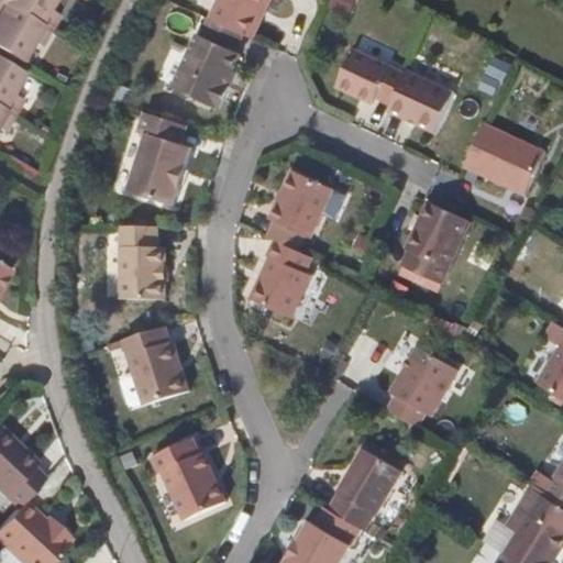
[(40,44),(50,30),(0,0),(0,48),(21,61),(33,40),(40,44)]
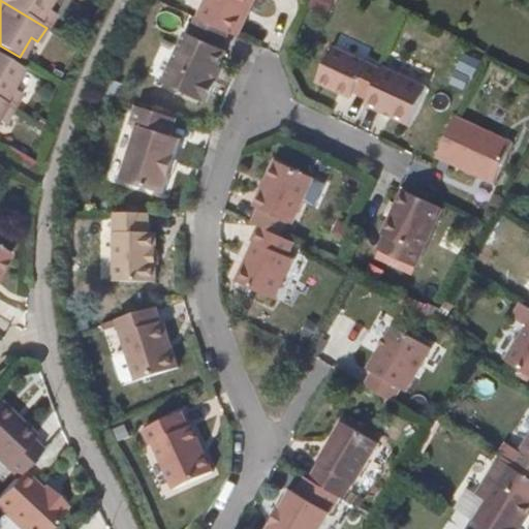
[(0,0),(47,28),(55,12),(44,7),(49,0),(0,0)]
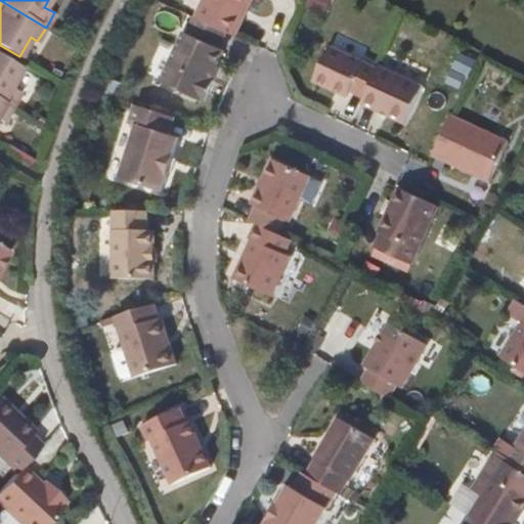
[(251,0),(203,0),(194,18),(225,32),(234,36),(251,0)]
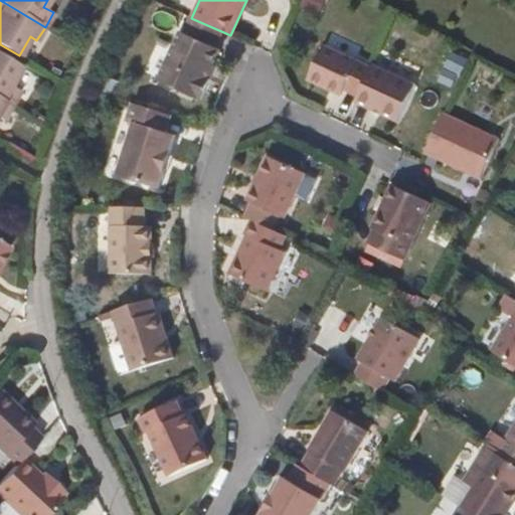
[(221,31),(191,18),(183,35),(181,34),(159,82),(196,100),(197,98),(200,99),(210,79),(206,78),(219,51),(213,48),(221,31)]
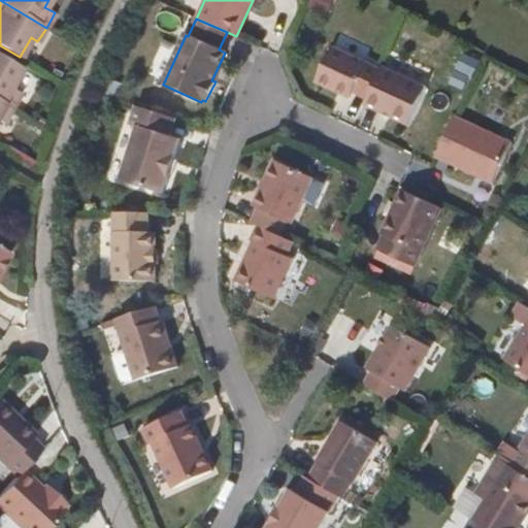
[(355,89),(367,61),(332,45),(317,79),(352,95),(355,89)]
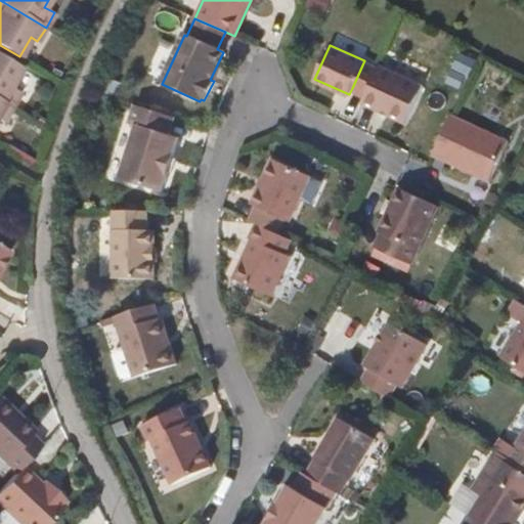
[(0,99),(11,106),(20,90),(10,85),(22,66),(0,53),(0,99)]
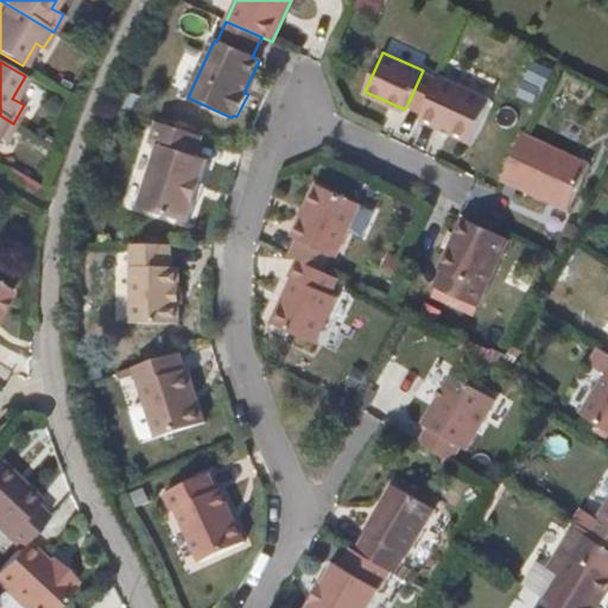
[(423,70),(409,102),(424,109),(439,77),(423,70)]
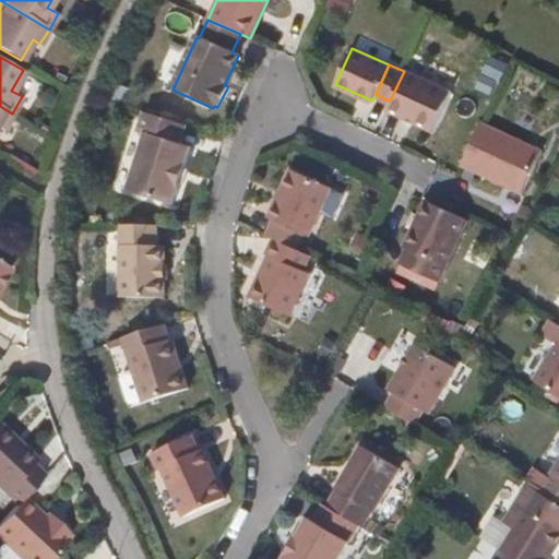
[(448,91),(404,71),(390,100),(387,108),(427,127),(448,91)]
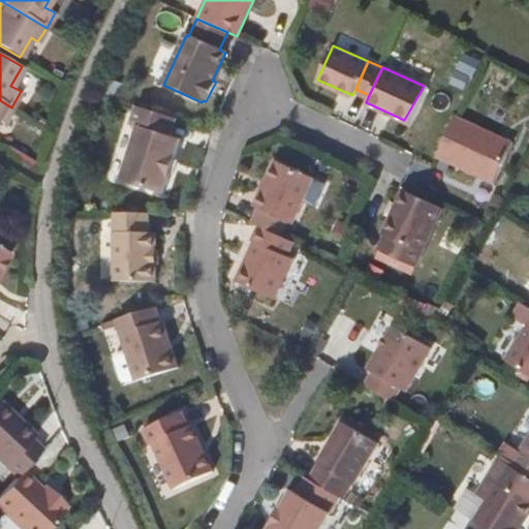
[(424,86),(404,120),(409,122),(426,87),(424,86)]
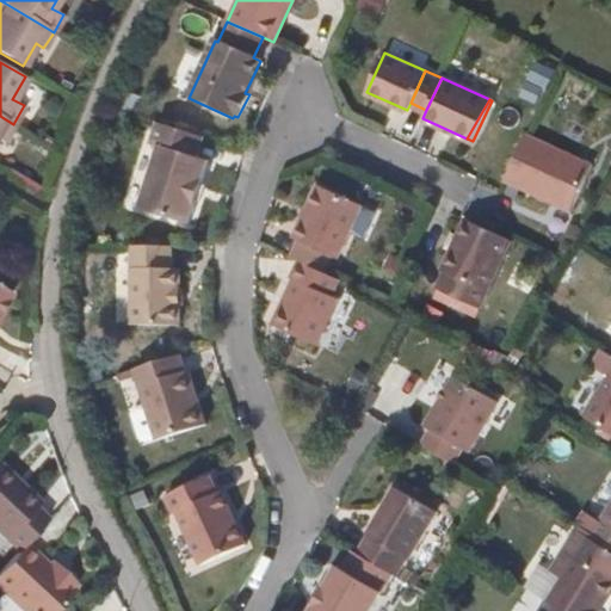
[(13,124),(0,116),(0,136),(5,139),(13,124)]
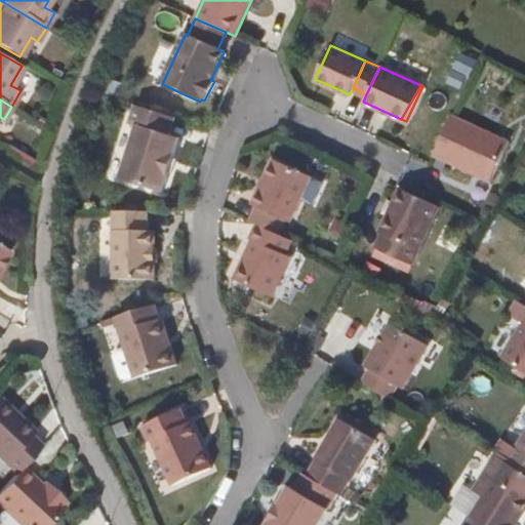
[(175,117),(135,105),(130,122),(137,124),(119,176),(159,190),(178,137),(169,134),(175,117)]
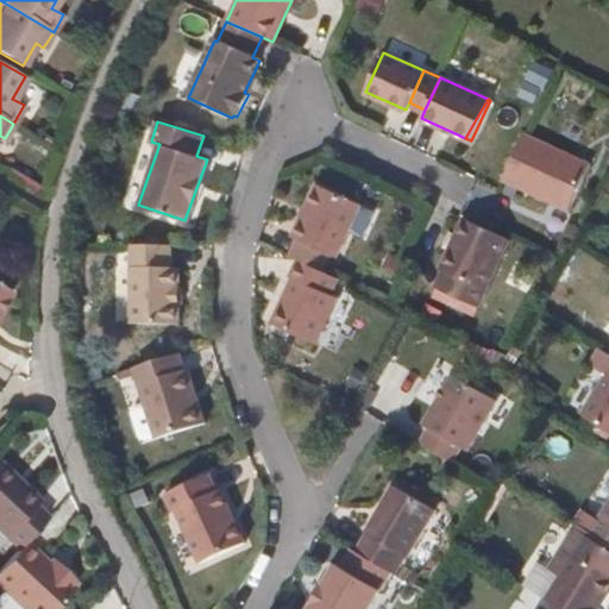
[(589,163),(523,132),(501,179),(566,209),(589,163)]
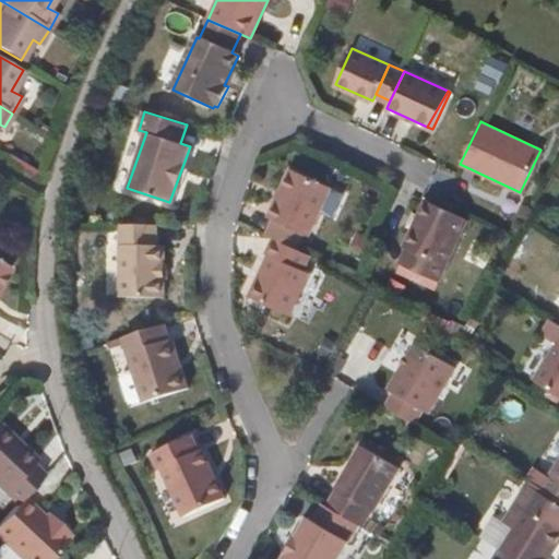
[(271,219),(264,234),(272,238),(294,248),(300,233),(307,236),(330,187),(289,169),(266,217),(271,219)]
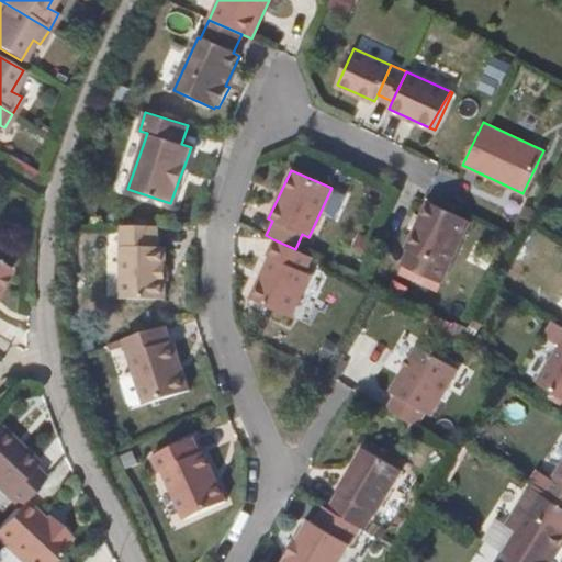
[(440,281),(470,220),(427,200),(398,261),(440,281)]
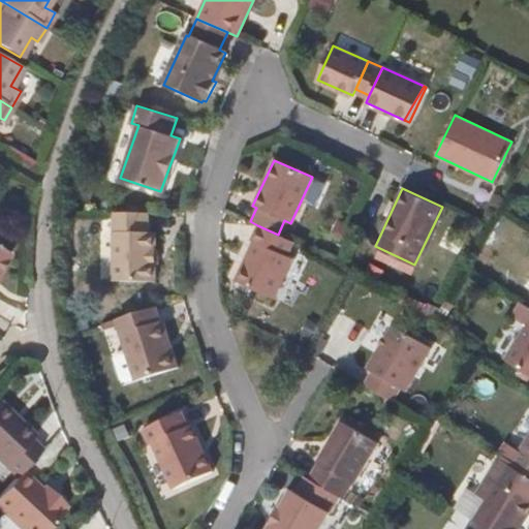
[(145,232),(145,213),(113,213),(112,281),(153,281),(153,232),(145,232)]
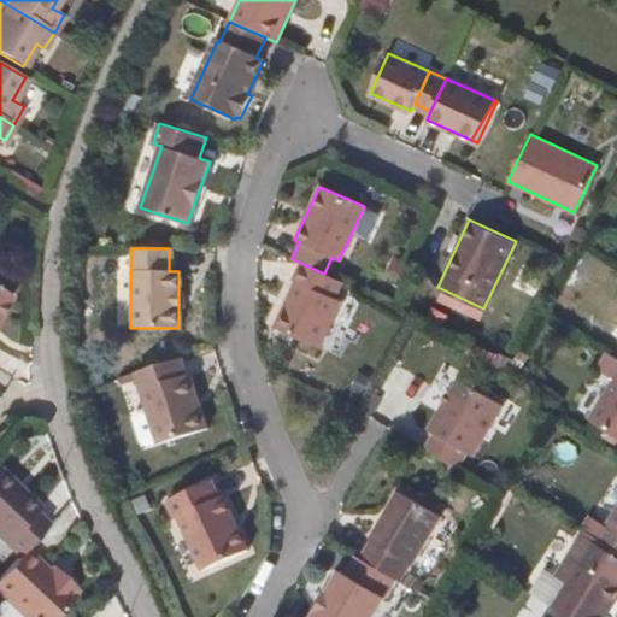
[(324,274),(300,263),(293,281),(293,282),(295,283),(274,329),(319,350),(341,301),(334,299),(342,281),(324,274)]
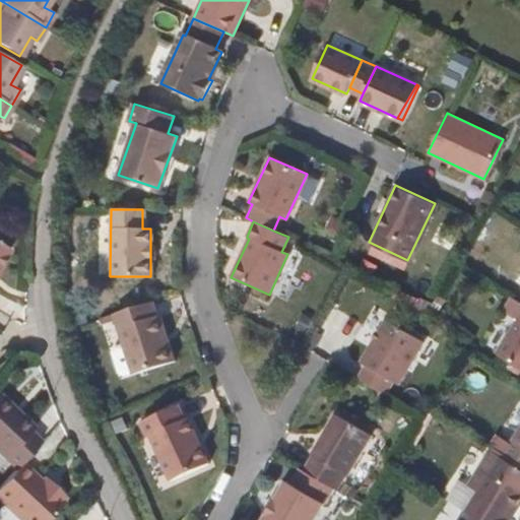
[(156,317),(151,303),(113,315),(115,321),(122,344),(131,372),(131,375),(172,362),(158,317),(156,317)]
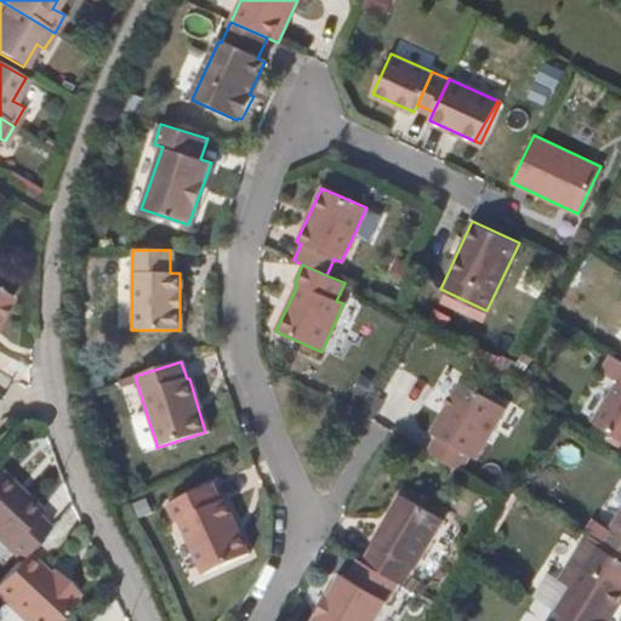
[(137,383),(135,376),(119,381),(120,389),(137,383)]
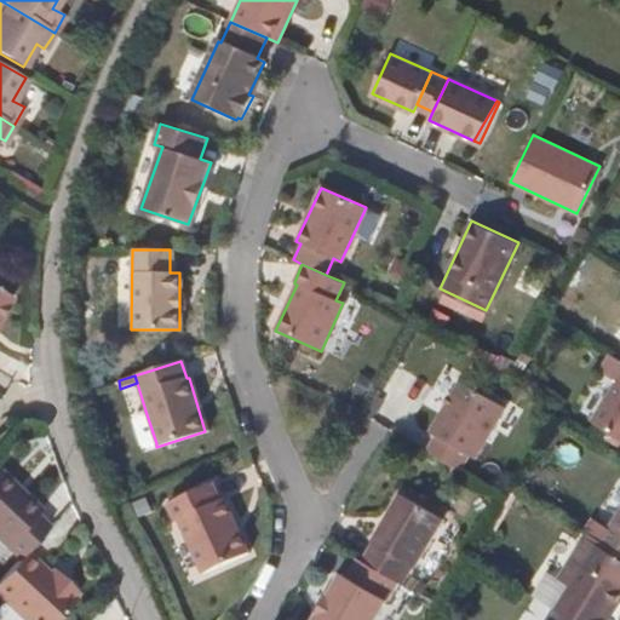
[(619,378),(593,424),(619,440),(619,378)]
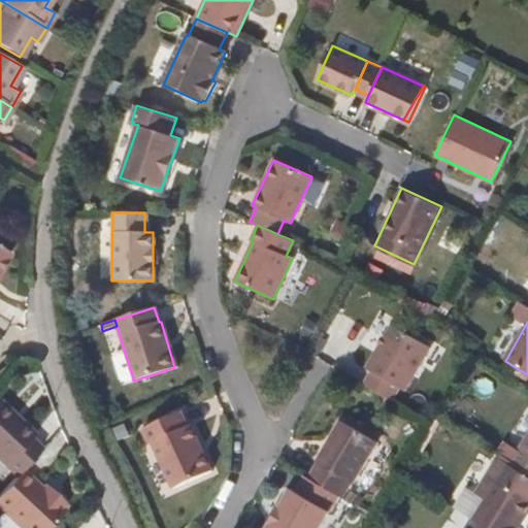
[(405,390),(430,347),(393,324),(367,368),(371,370),(363,384),(392,400),(400,387),(405,390)]
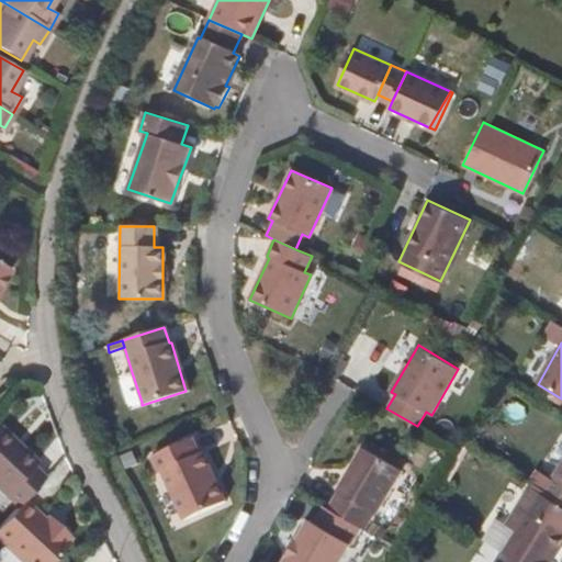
[(132,406),(142,402),(132,372),(122,375),(119,381),(125,403),(132,406)]
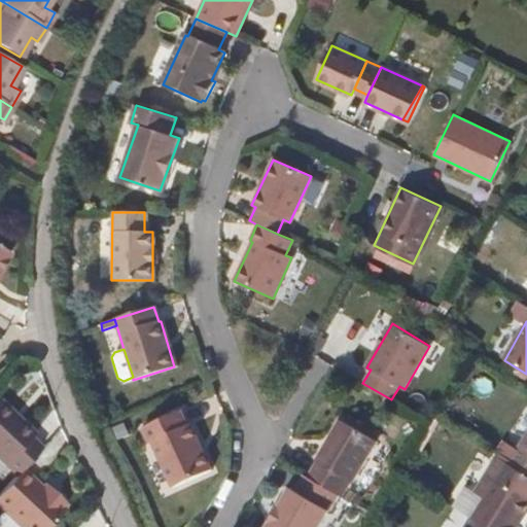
[(0,459),(14,473),(21,466),(41,447),(30,435),(33,431),(0,399),(0,459)]
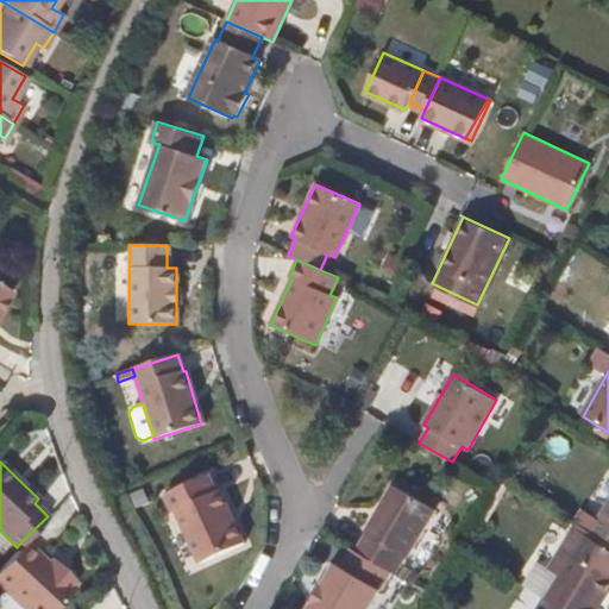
[(220,489),(217,490),(208,472),(164,494),(173,513),(177,510),(200,563),(244,541),(220,489)]
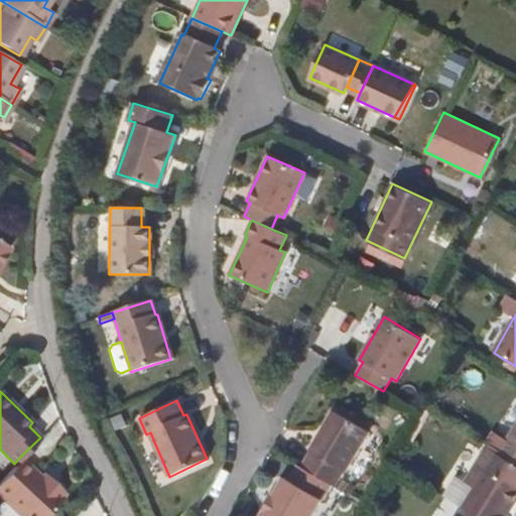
[(318,455),(320,457),(311,473),(341,491),(345,493),(355,476),(356,477),(385,426),(349,404),(318,455)]
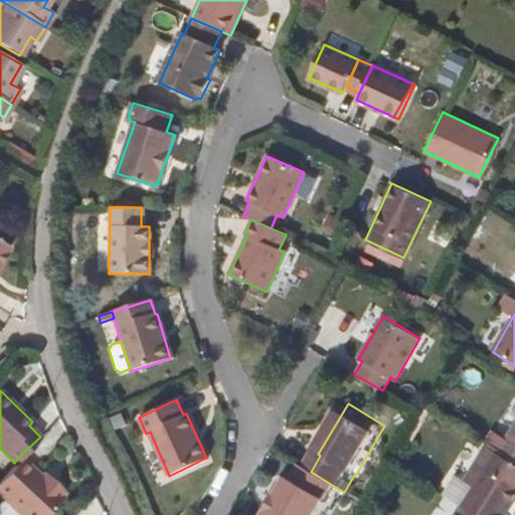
[(514,425),(499,452),(514,462),(514,425)]
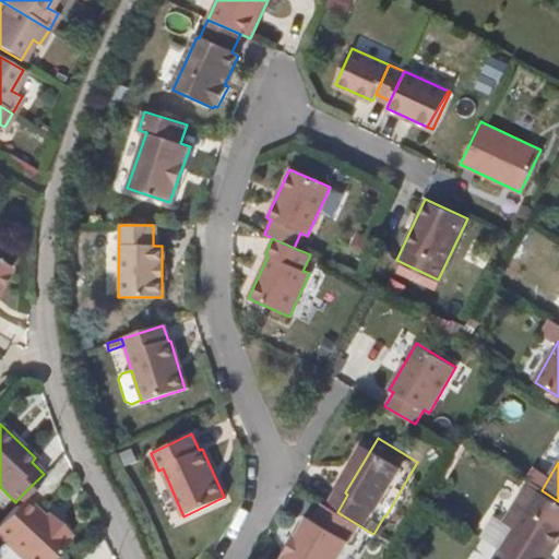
[(558,501),(542,490),(531,484),(527,489),(558,508),(558,501)]
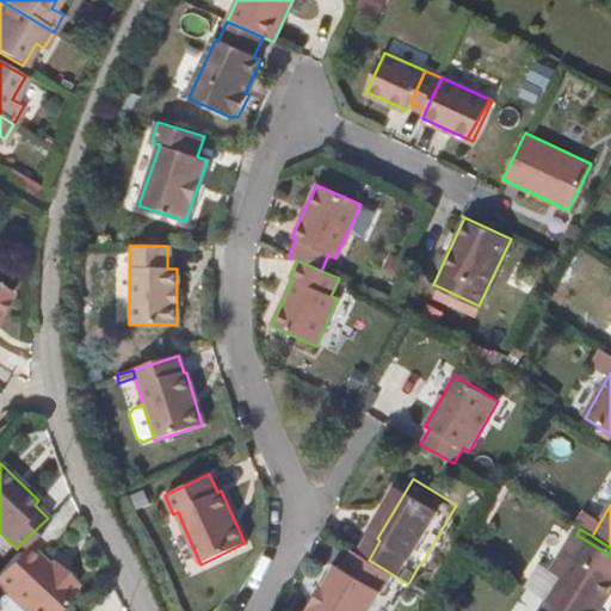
[(563,585),(550,606),(559,610),(604,610),(610,600),(610,555),(576,535),(551,576),(563,585)]
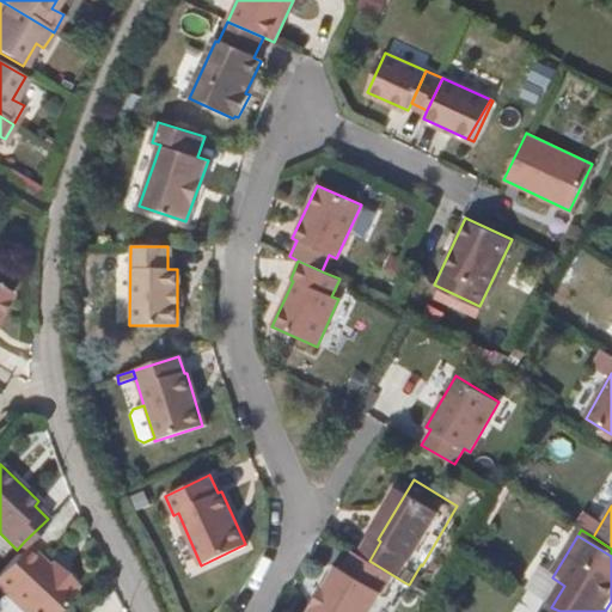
[(48,565),(24,542),(17,550),(0,568),(0,592),(22,611),(53,611),(75,589),(72,586),(77,582),(62,569),(57,574),(48,565)]
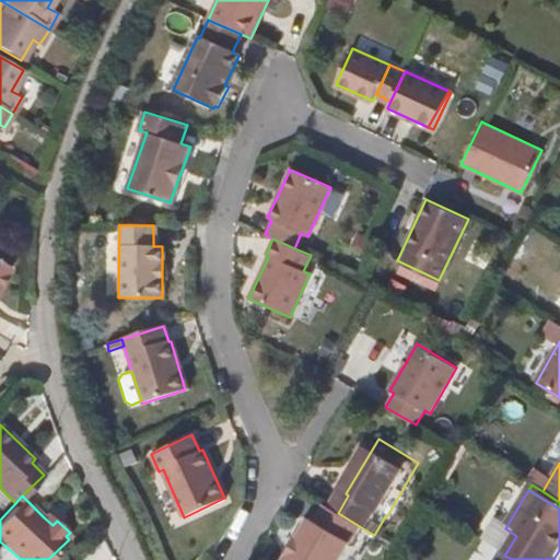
[(353,559),(370,533),(338,513),(335,511),(326,527),(322,525),(300,559),(353,559)]
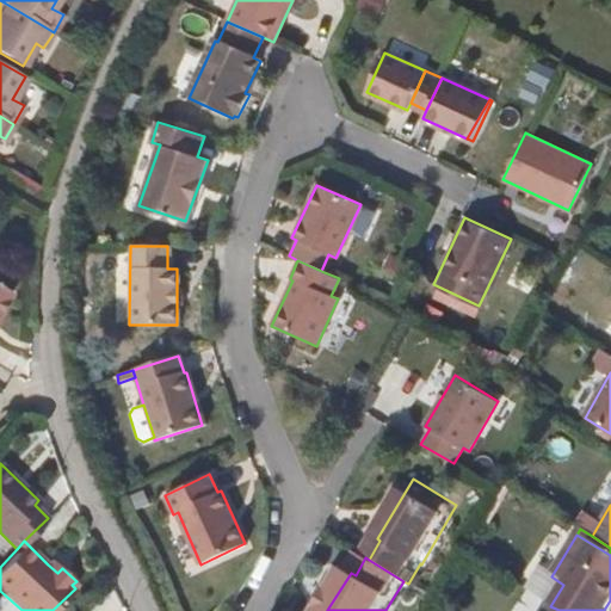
[(57,573),(62,568),(53,559),(48,565),(57,573)]
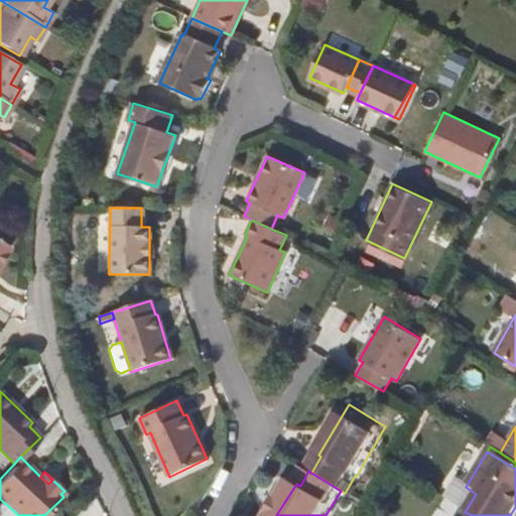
All buildings are outlined.
